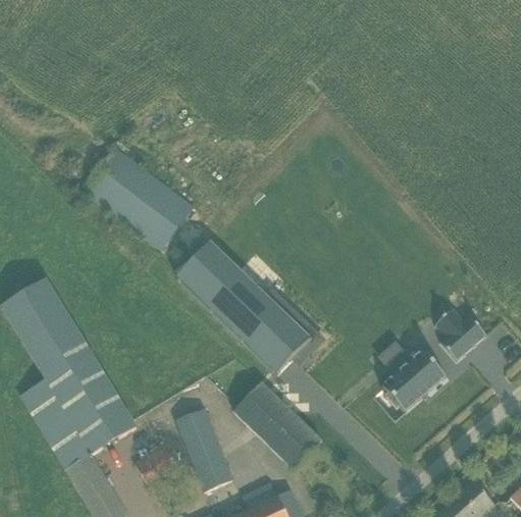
[(304,347),(316,333),(276,297),(271,302),(198,236),(180,254),(165,271),(268,366),(287,346),(295,353),(302,346),(304,347)]
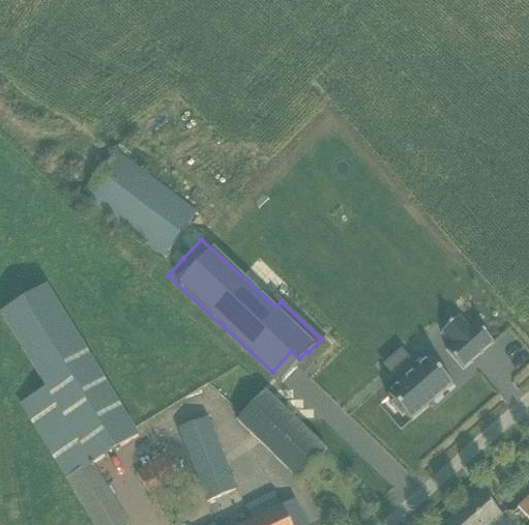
[(47,384),(22,400),(96,524),(123,524),(130,521),(93,460),(139,432),(48,282),(2,310),(47,384)]
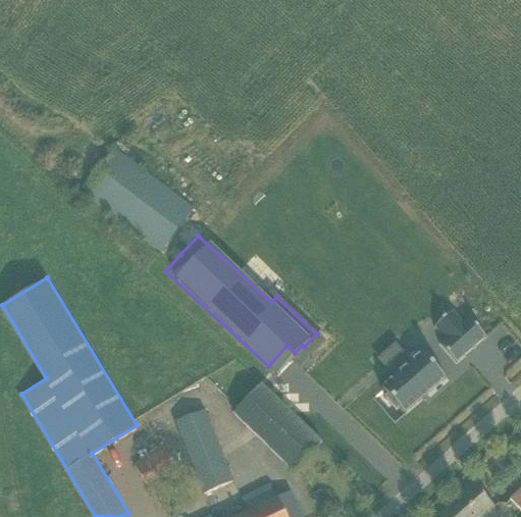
[(454,307),(435,323),(447,335),(440,341),(457,359),(486,332),(470,314),(464,319),(454,307)]
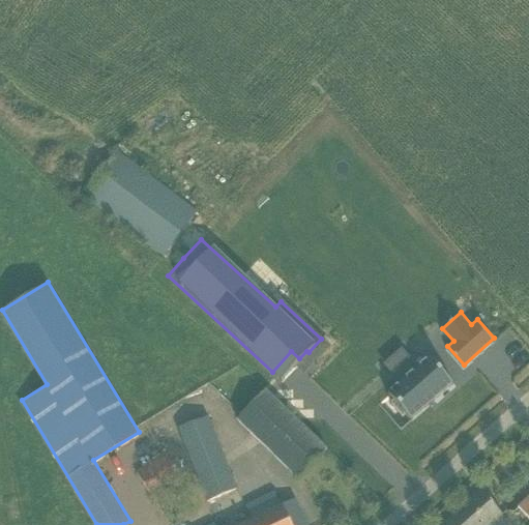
[(403,411),(409,417),(451,381),(429,355),(416,366),(409,358),(393,372),(400,380),(386,391),(392,399),(389,401),(401,413),(403,411)]
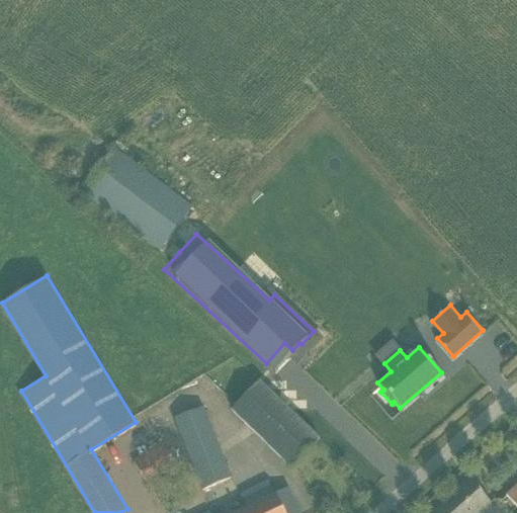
[(290,464),(319,436),(260,378),(232,408),(290,464)]
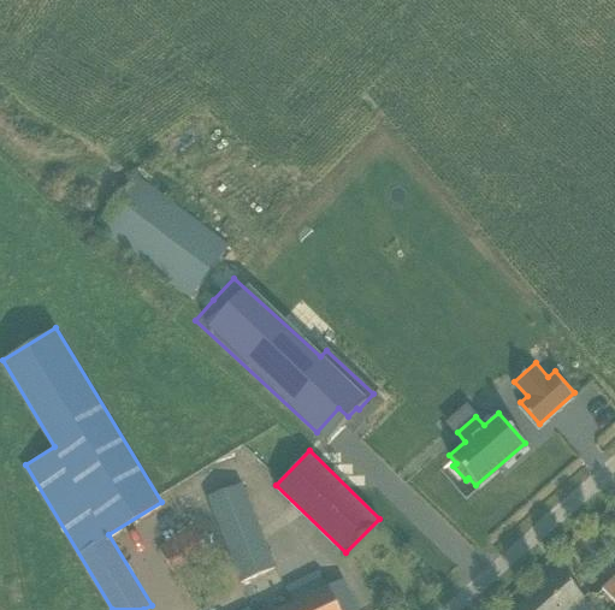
[(244,479),(207,495),(241,580),(278,563),(244,479)]
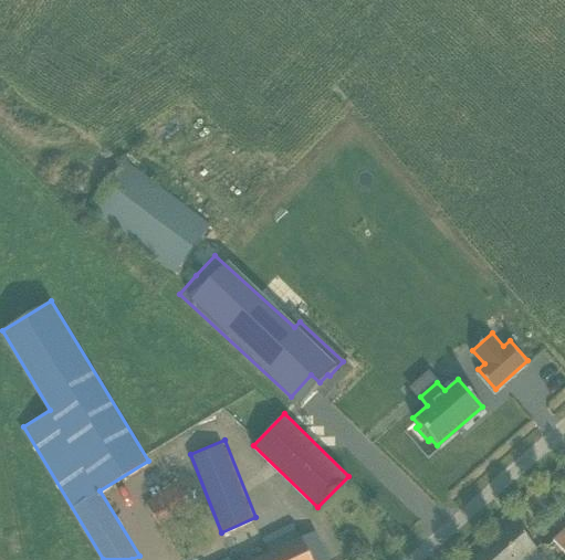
[(190,498),(178,479),(146,500),(158,519),(190,498)]
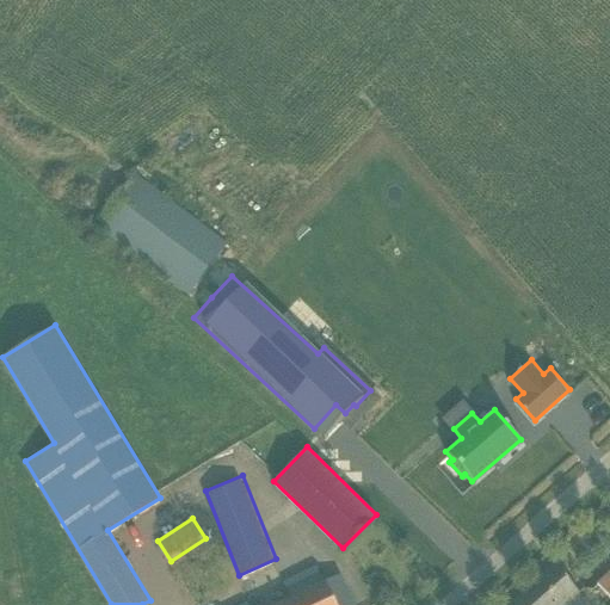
[(562,604),(583,586),(556,560),(505,604),(562,604)]
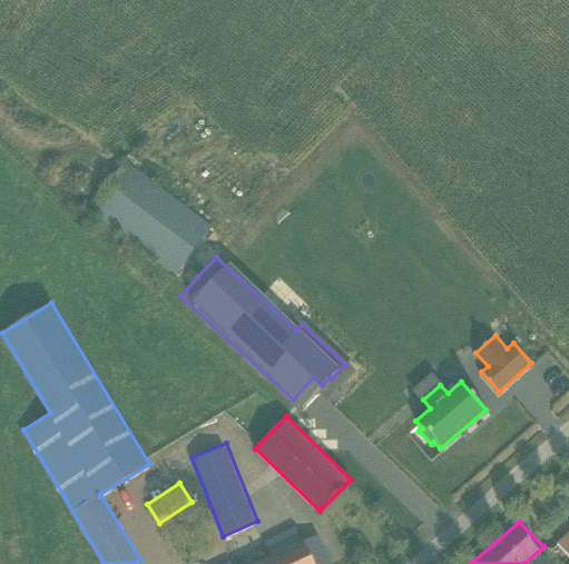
[(331,563),(317,534),(303,541),(295,524),(264,540),(272,554),(252,563),(233,563),(231,560),(221,563),(331,563)]
